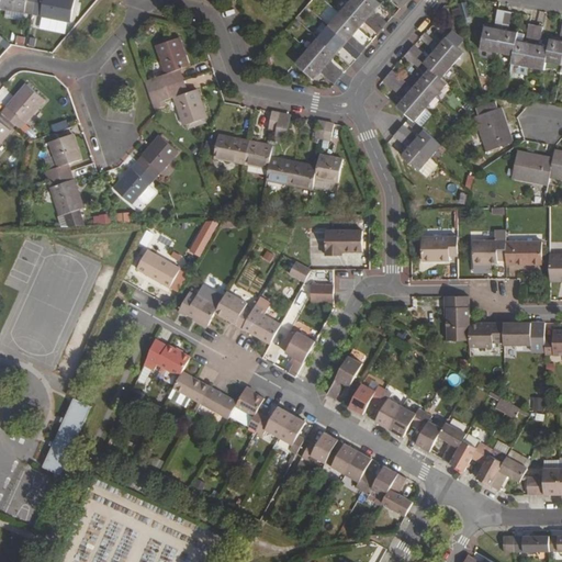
[(35,0),(0,0),(0,7),(33,14),(35,0)]
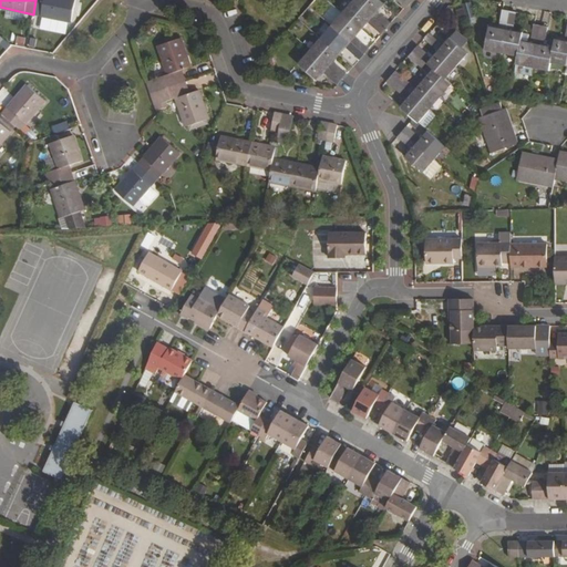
[(74,0),(35,0),(33,14),(71,21),(74,0)]
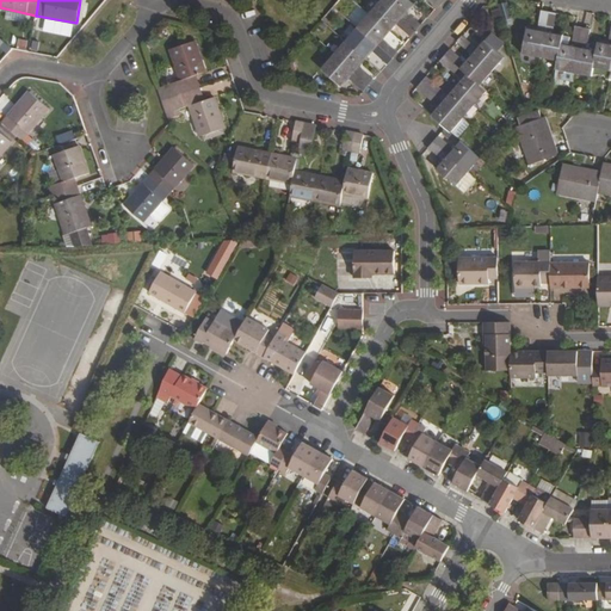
[(408,0),(384,0),(383,2),(401,18),(413,4),(408,0)]
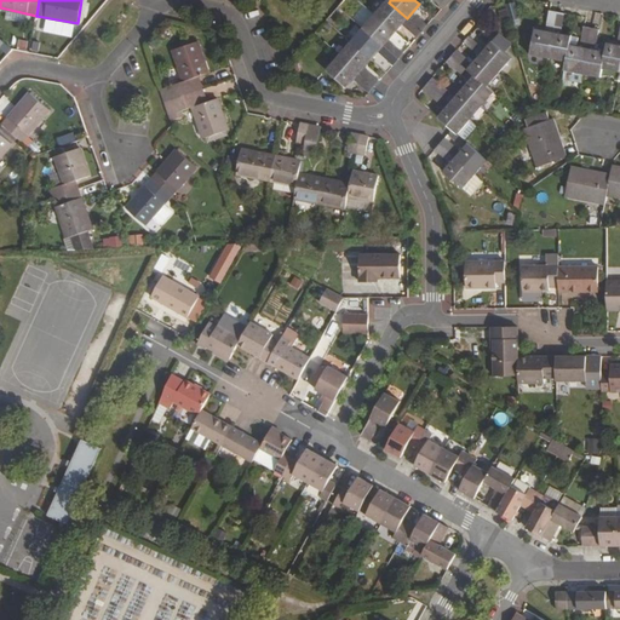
[(389,3),(377,16),(395,32),(407,18),(389,3)]
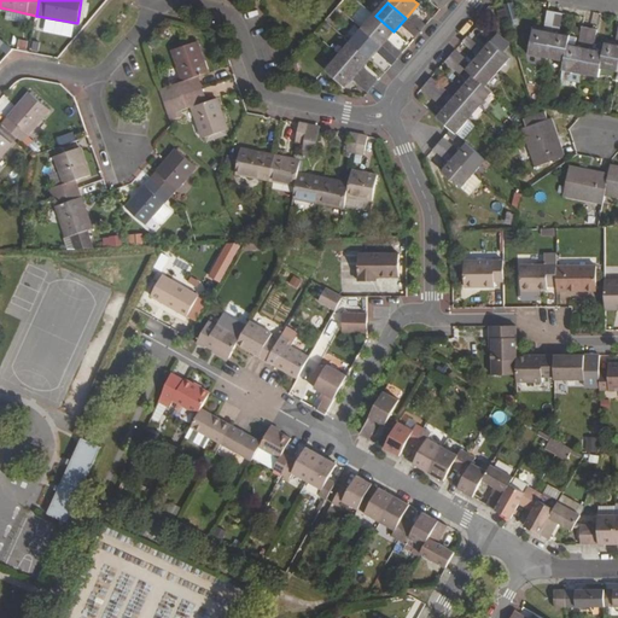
[(514,9),(506,11),(511,25),(519,23),(514,9)]
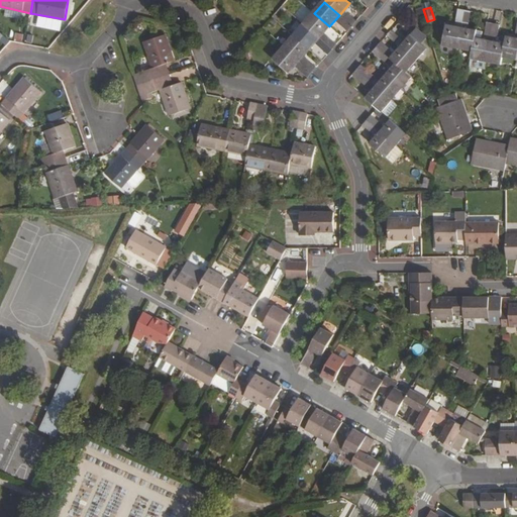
[(472,11),(466,9),(462,21),(469,22),(472,11)]
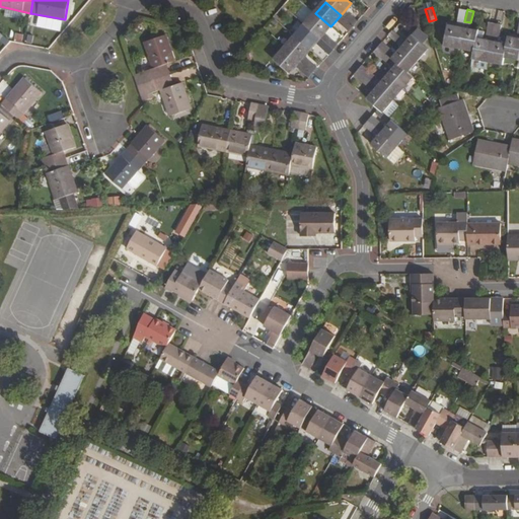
[(315,13),(305,24),(320,38),(324,32),(330,26),(315,13)]
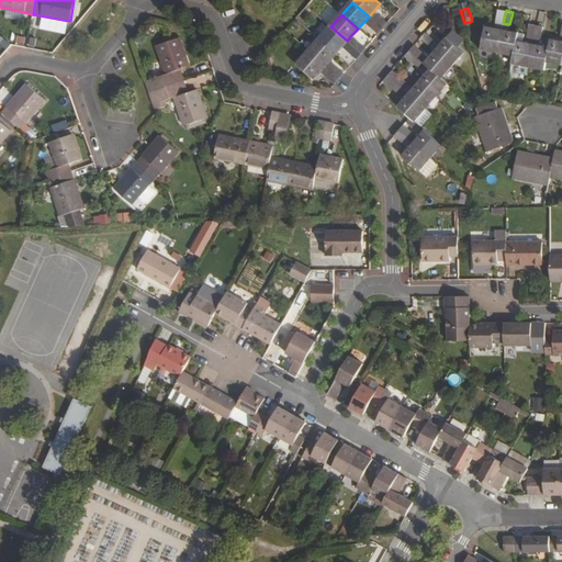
[(379,15),(374,21),(383,29),(389,23),(379,15)]
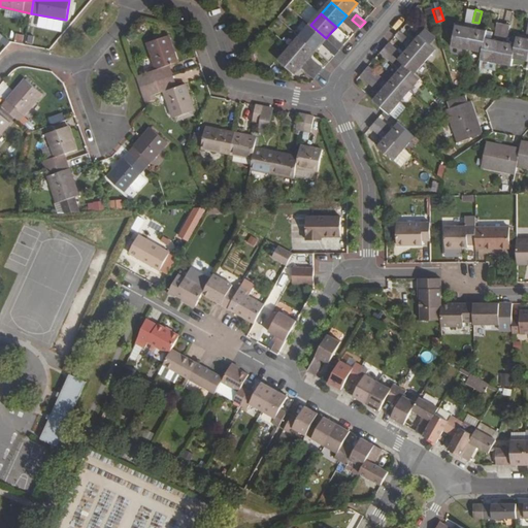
[(352,20),(348,24),(357,31),(360,27),(352,20)]
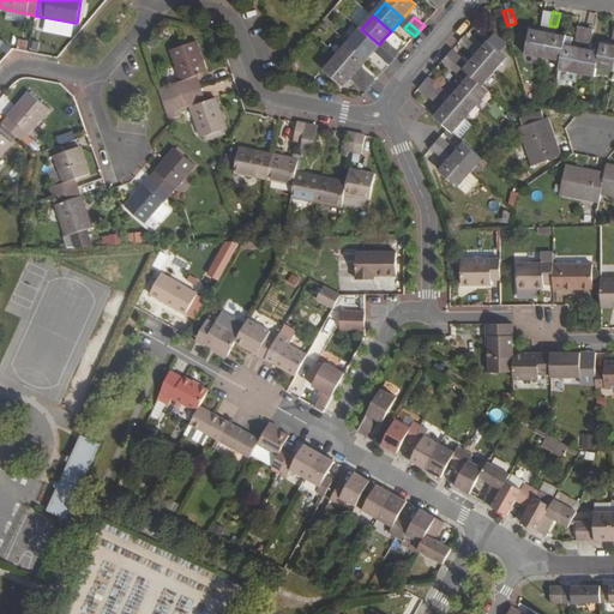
[(594,28),(587,26),(584,41),(590,42),(594,28)]
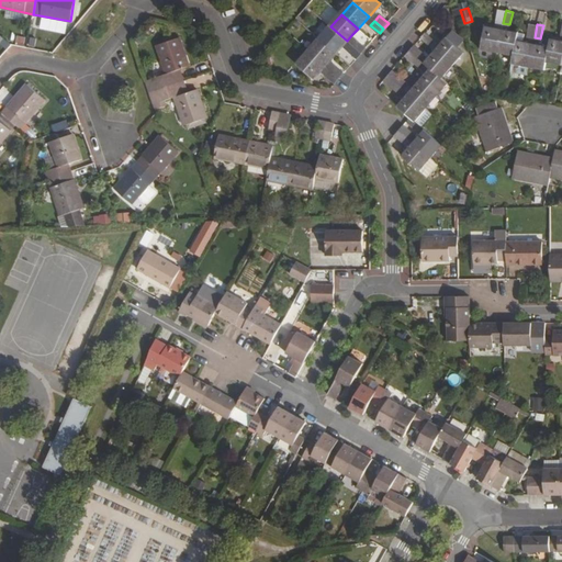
[(330,26),(319,40),(336,53),(347,41),(330,26)]
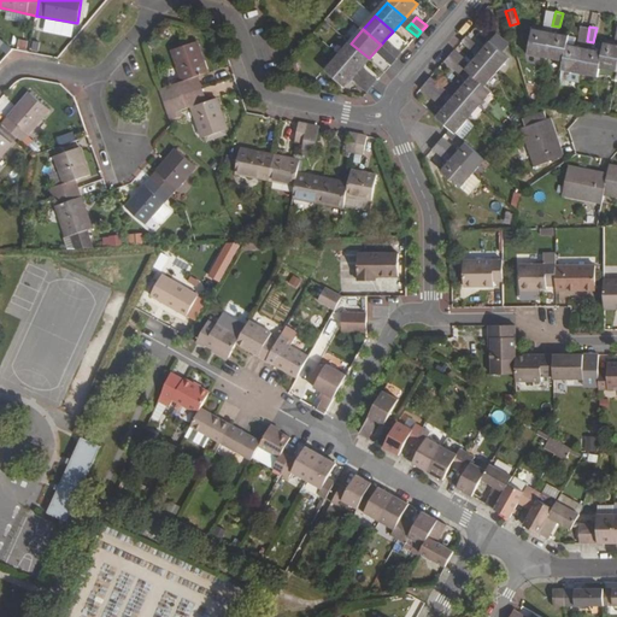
[(551,33),(534,29),(529,53),(546,56),(551,33)]
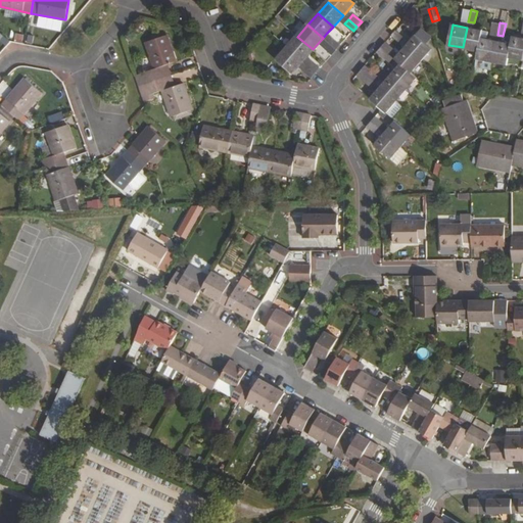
[(482,31),(467,28),(463,47),(478,51),(481,37),(482,31)]
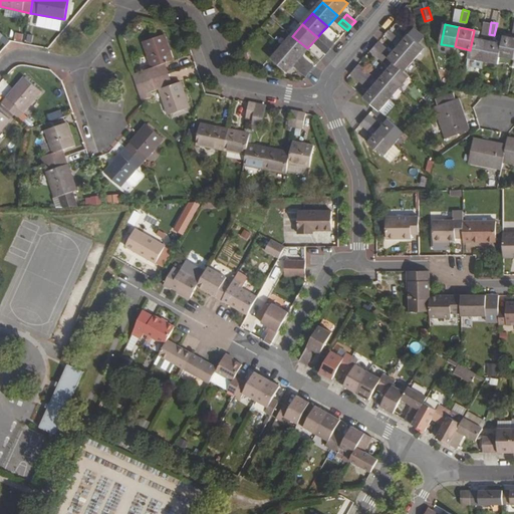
[(398,38),(389,30),(384,35),(394,42),(398,38)]
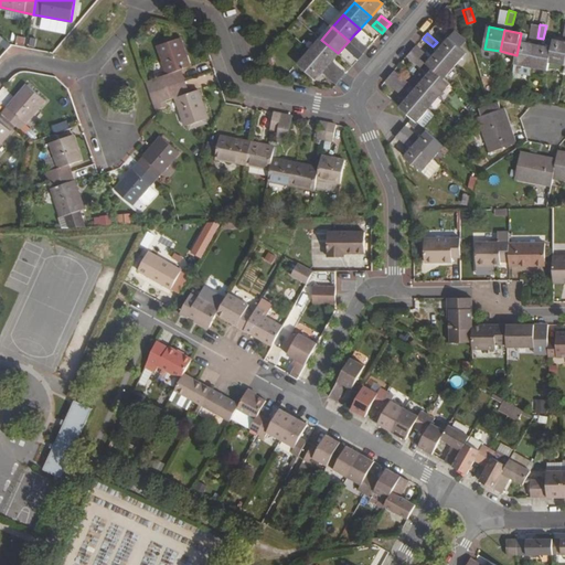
[(456,33),(450,40),(462,51),(468,44),(456,33)]
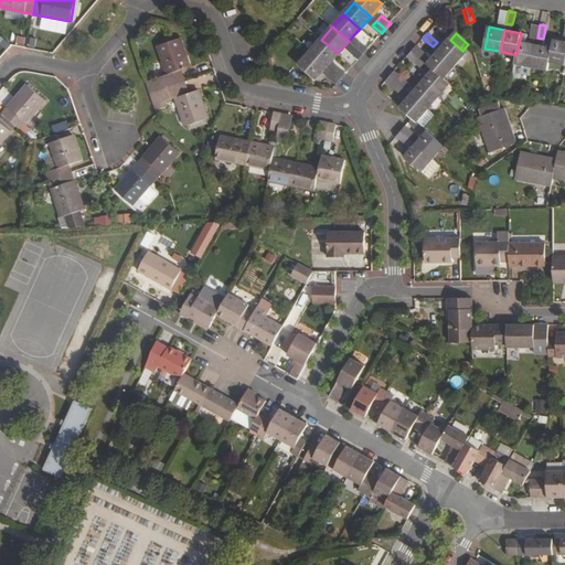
[(180,39),(157,48),(167,75),(147,84),(150,94),(174,85),(170,74),(180,71),(189,68),(180,39)]
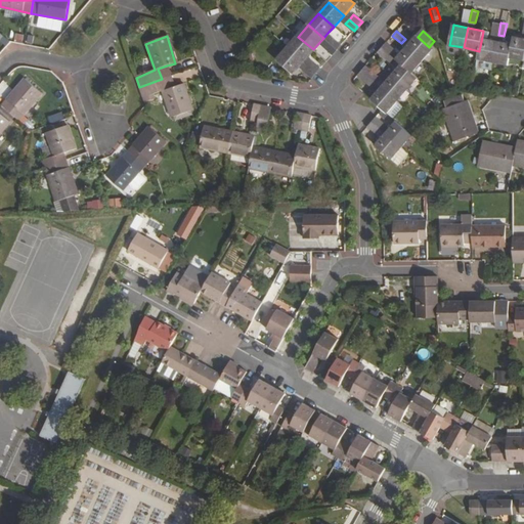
[(417,36),(406,47),(422,61),(432,50),(429,47),(418,37),(417,36)]
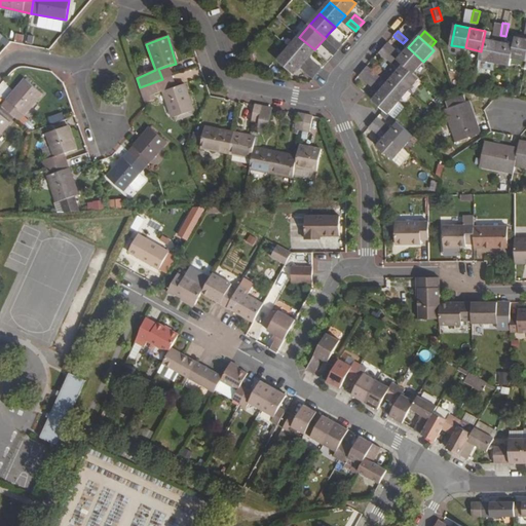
[(525,38),(515,36),(514,43),(512,57),(525,59),(525,38)]
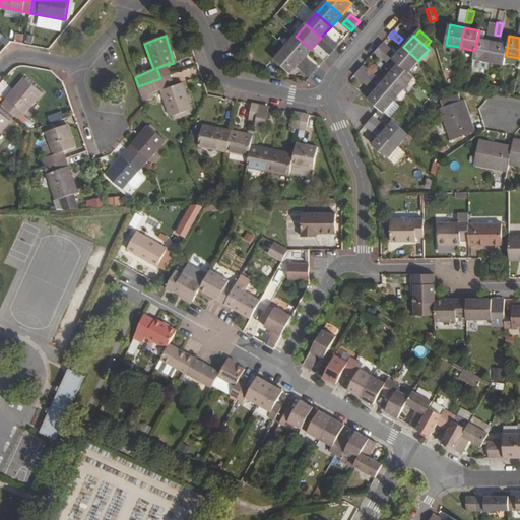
[(296,37),(285,48),(301,61),(311,49),(296,37)]
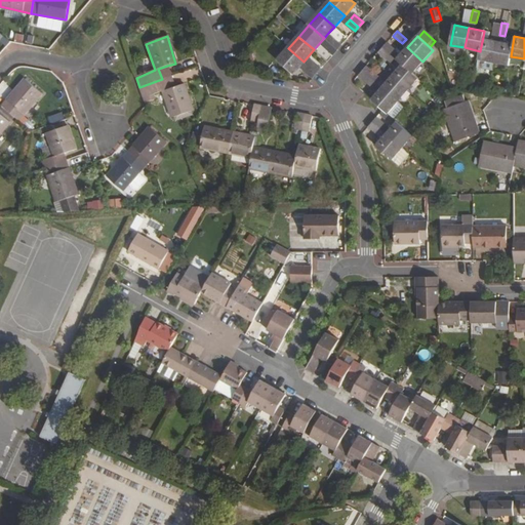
[(497,40),(483,37),(480,51),(478,58),(493,62),(497,40)]
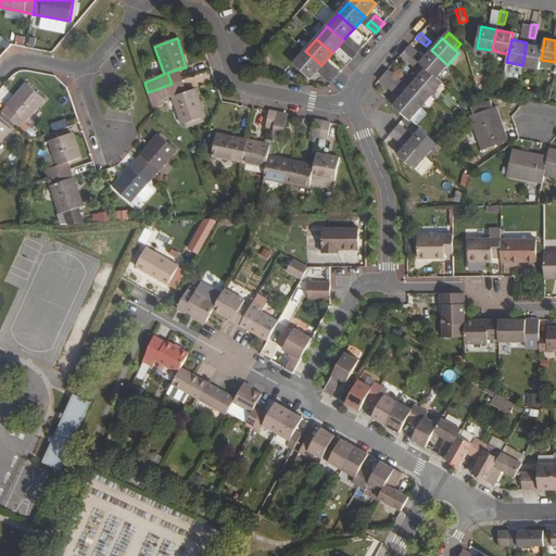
[(353,40),(349,46),(357,53),(362,49),(353,40)]
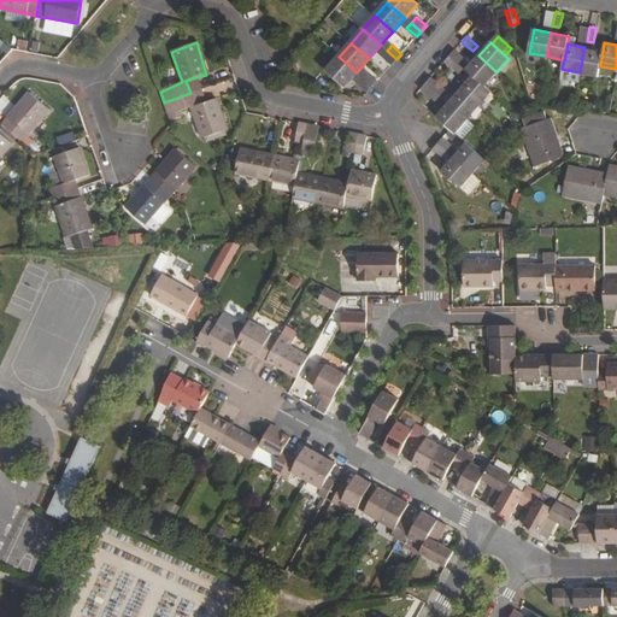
[(603,51),(585,47),(580,72),(598,76),(600,66),(603,51)]
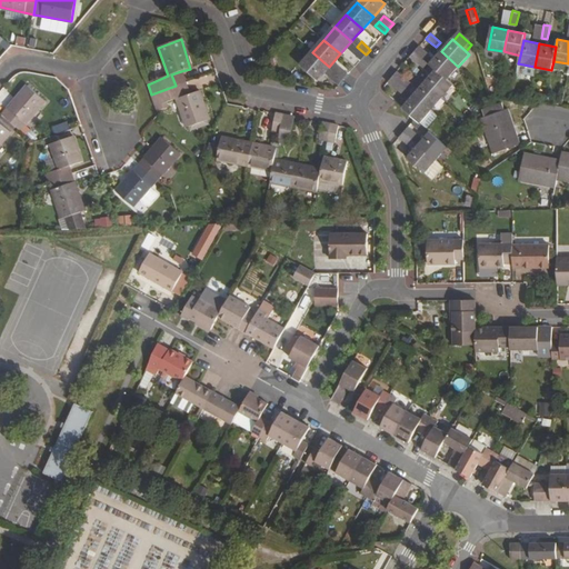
[(357,47),(353,50),(362,59),(366,55),(357,47)]
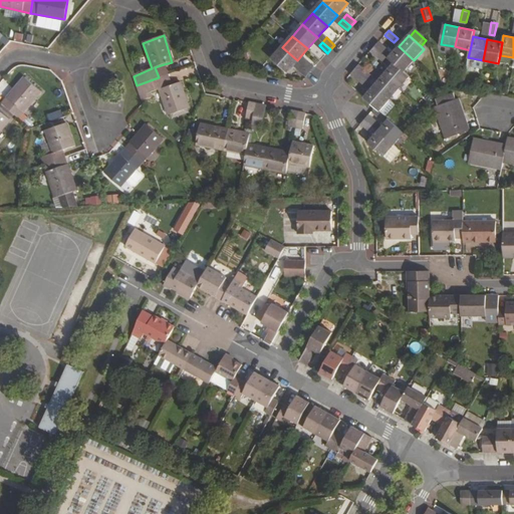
[(378,42),(374,46),(383,54),(388,50),(378,42)]
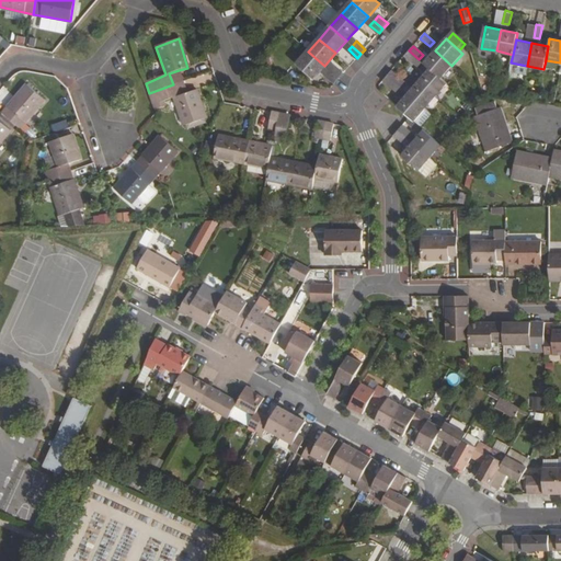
[(419,59),(409,50),(405,55),(414,64),(419,59)]
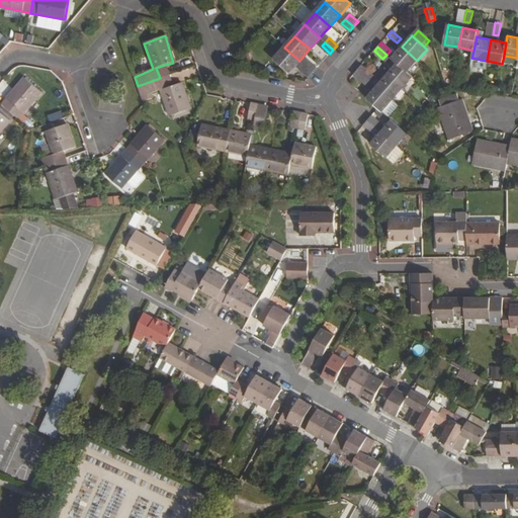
[(402,47),(392,59),(397,63),(408,72),(417,61),(402,47)]
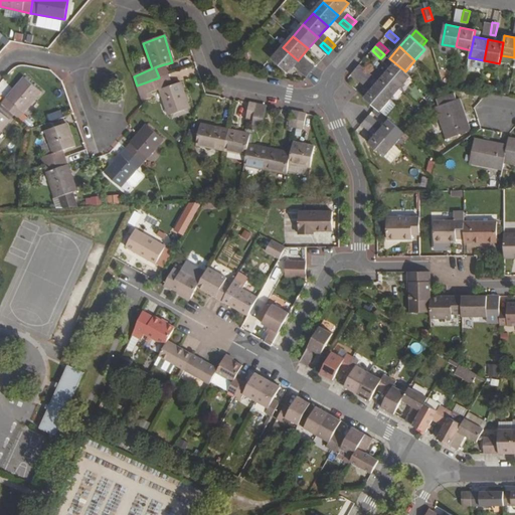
[(283,47),(274,58),(289,71),(298,60),(283,47)]
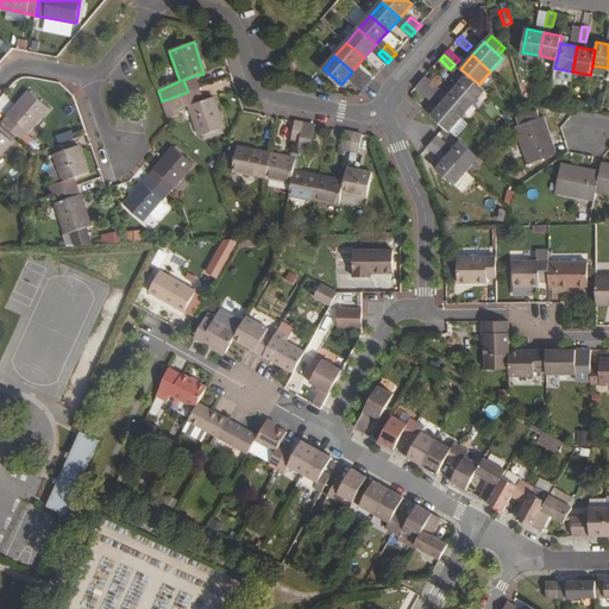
[(363,71),(358,76),(369,86),(374,80),(363,71)]
